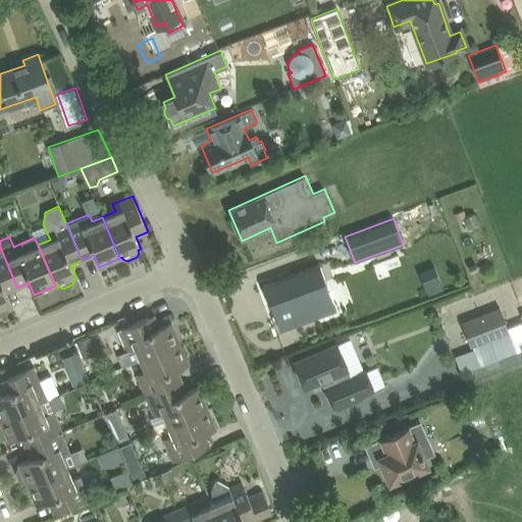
[(11,304),(6,293),(17,288),(0,247),(0,315),(7,313),(9,308),(8,306),(11,304)]
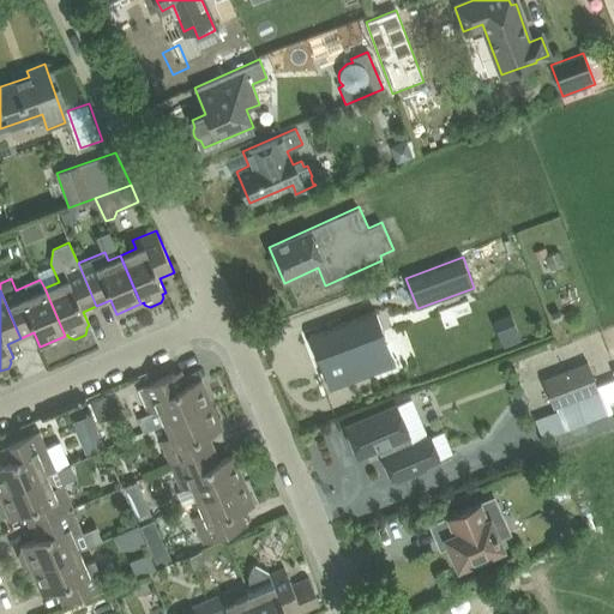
[(329,327),(309,335),(312,339),(318,356),(331,389),(332,389),(329,381),(349,373),(353,381),(375,373),(373,368),(369,359),(385,353),(379,337),(385,335),(384,331),(378,333),(369,312),(333,325),(329,327)]
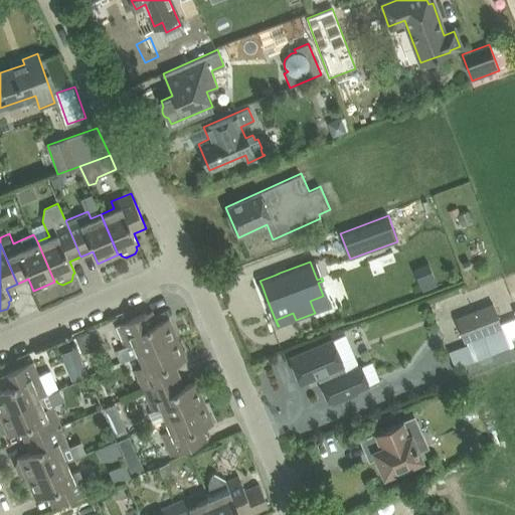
[(493,303),(457,317),(474,359),(510,346),(493,303)]
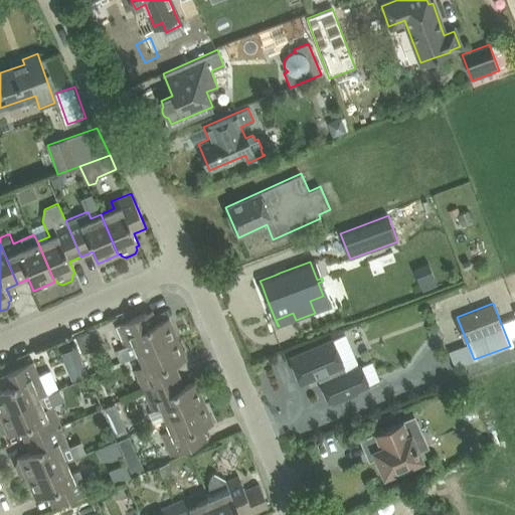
[(169,317),(157,322),(152,310),(116,325),(125,345),(132,342),(137,355),(178,338),(169,317)]
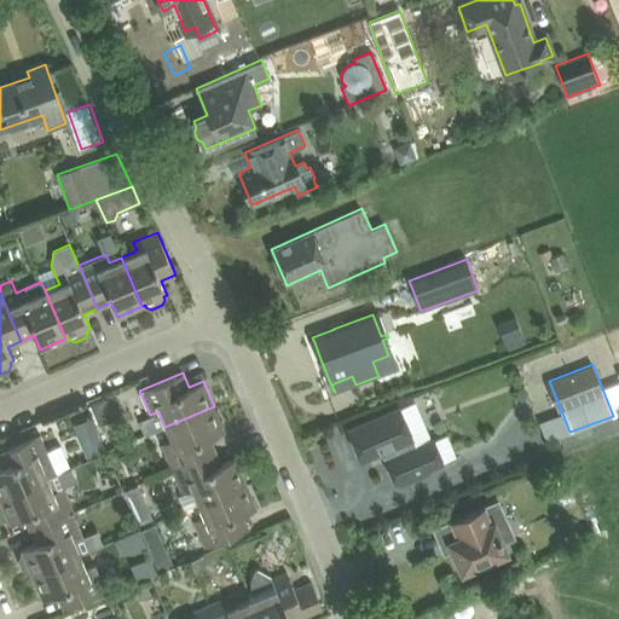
[(224,431),(214,406),(165,427),(171,440),(162,444),(173,469),(215,451),(210,437),(224,431)]
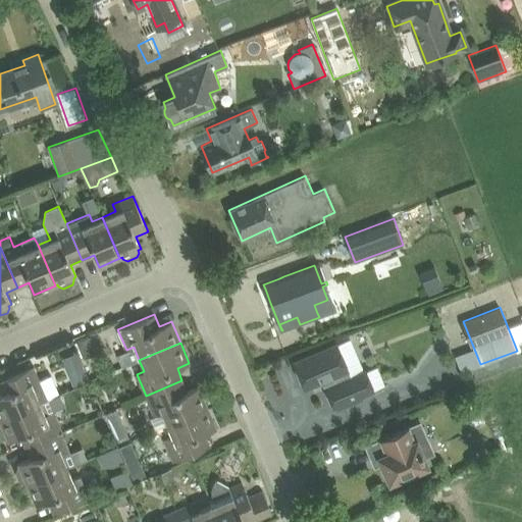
[(294,362),(305,387),(326,378),(330,385),(325,387),(333,407),(336,406),(337,408),(362,398),(361,396),(374,389),(366,370),(351,376),(336,344),(294,362)]
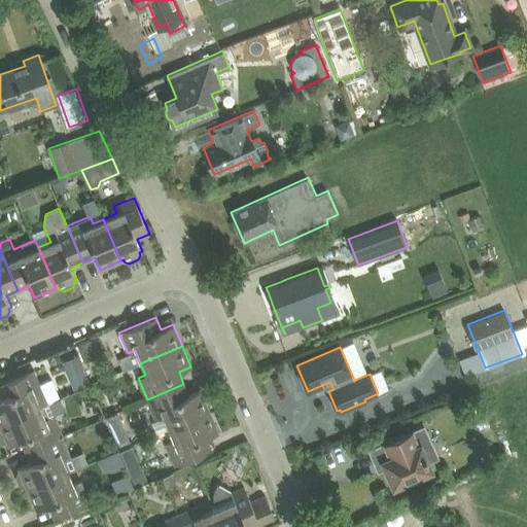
[(67,358),(73,386),(90,382),(83,354),(67,358)]
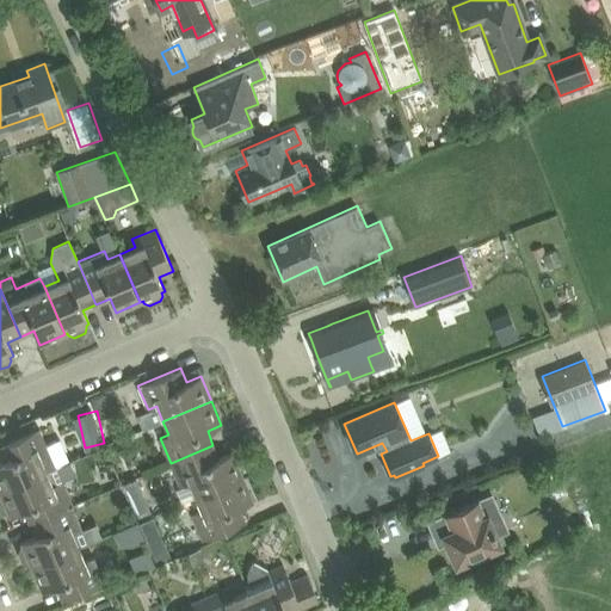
[(0,491),(57,467),(41,429),(0,445),(0,451),(4,461),(0,462),(0,491)]
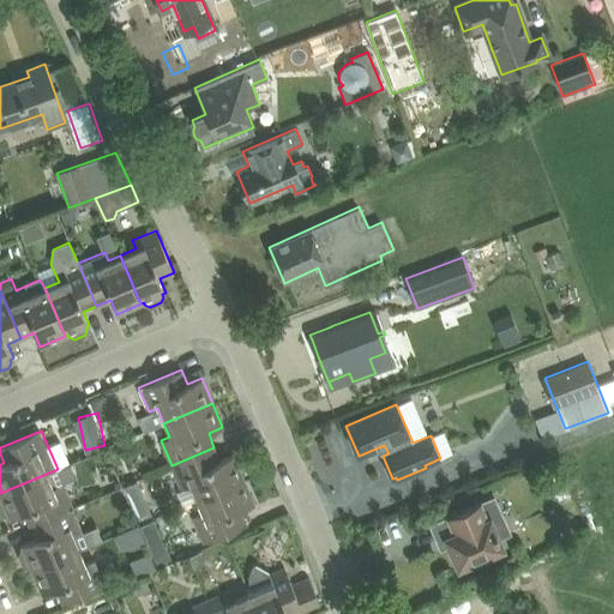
[(234,455),(220,461),(214,447),(172,465),(181,488),(190,485),(197,500),(245,479),(234,455)]
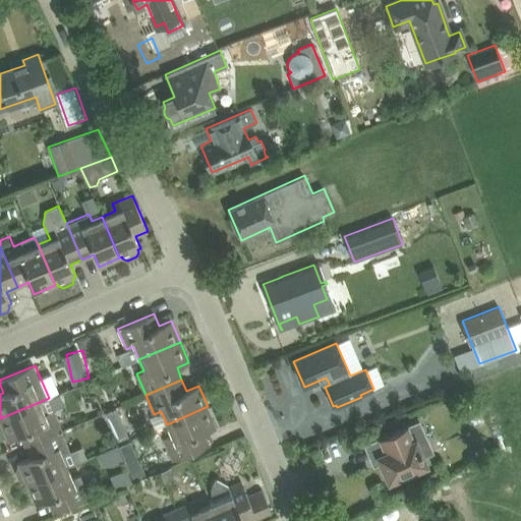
[(62,430),(53,410),(46,413),(42,401),(0,418),(1,421),(0,421),(0,435),(0,436),(5,438),(7,437),(9,440),(20,435),(25,446),(32,444),(62,430)]
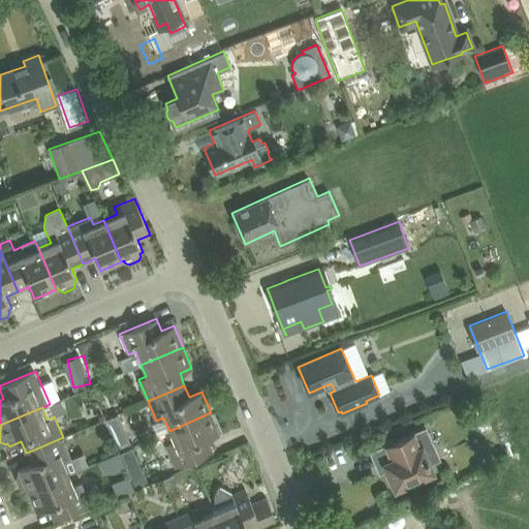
[(220,434),(211,412),(169,431),(174,442),(166,445),(176,467),(212,452),(207,439),(220,434)]
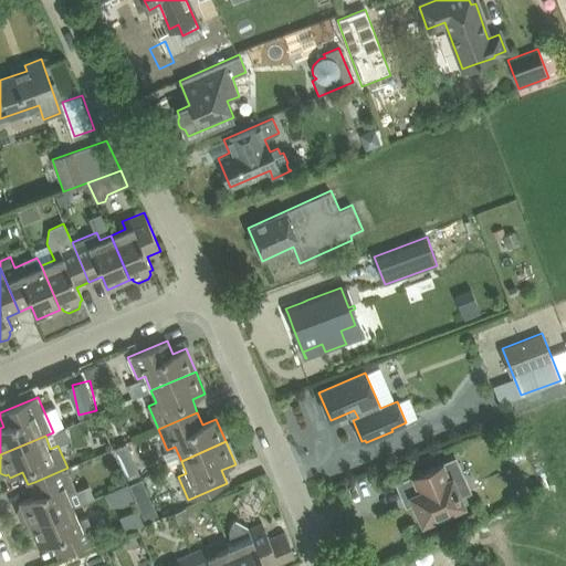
[(412,496),(423,522),(441,513),(443,517),(457,511),(456,507),(463,504),(459,496),(471,491),(457,458),(397,483),(405,500),(412,496)]
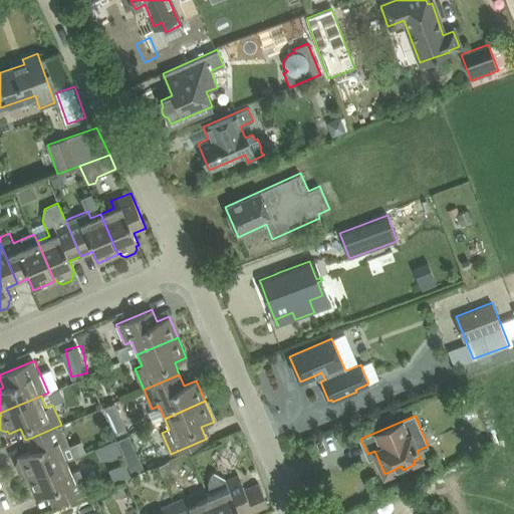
[(27,477),(68,460),(63,448),(70,445),(61,425),(25,440),(30,451),(18,456),(19,459),(17,460),(15,465),(19,473),(24,475),(26,475),(27,477)]
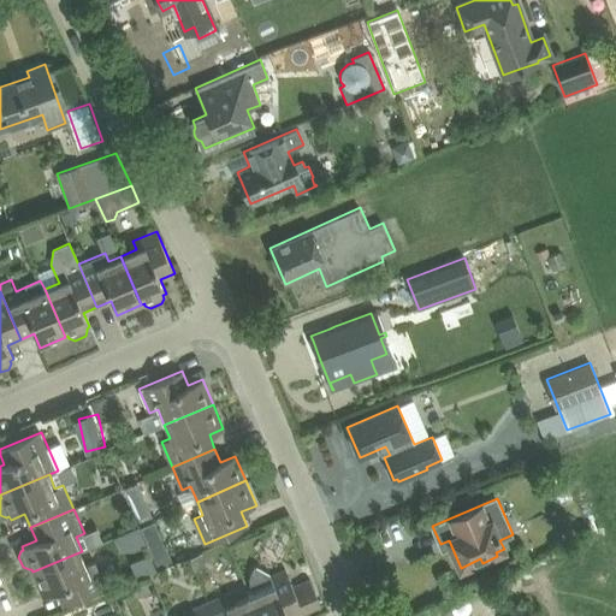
[(87,564),(82,551),(33,572),(43,597),(58,591),(63,605),(107,586),(96,561),(87,564)]
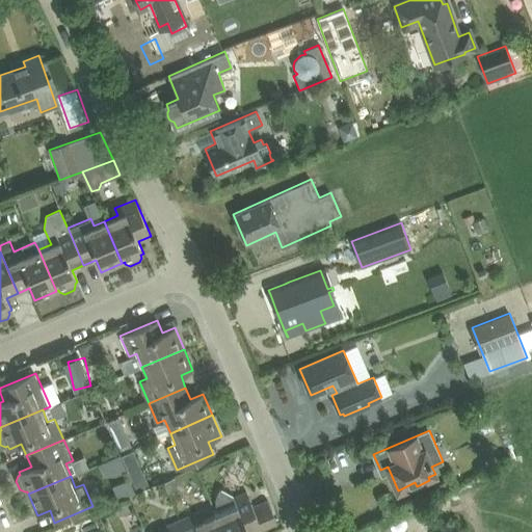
[(136,493),(130,479),(113,486),(118,499),(136,493)]
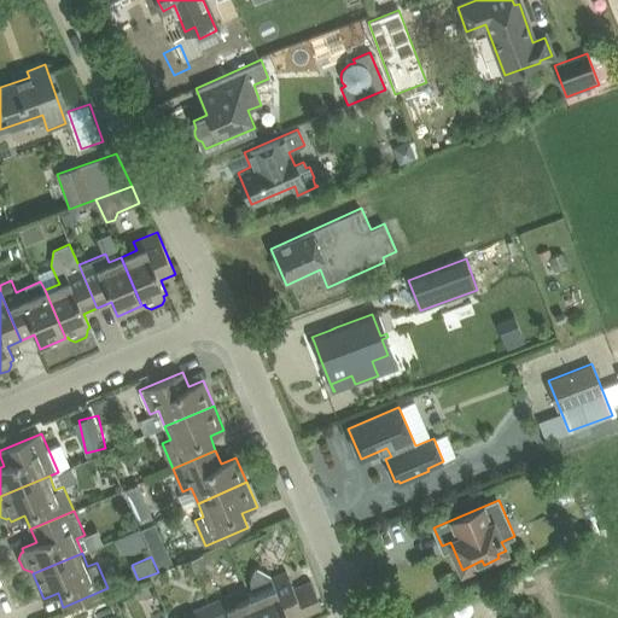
[(256,569),(255,567),(254,572),(252,578),(252,584),(252,589),(255,595),(251,596),(260,617),(290,617),(296,614),(297,617),(304,613),(299,600),(316,593),(312,581),(293,588),(286,571),(272,577),(272,576),(270,576),(256,569)]
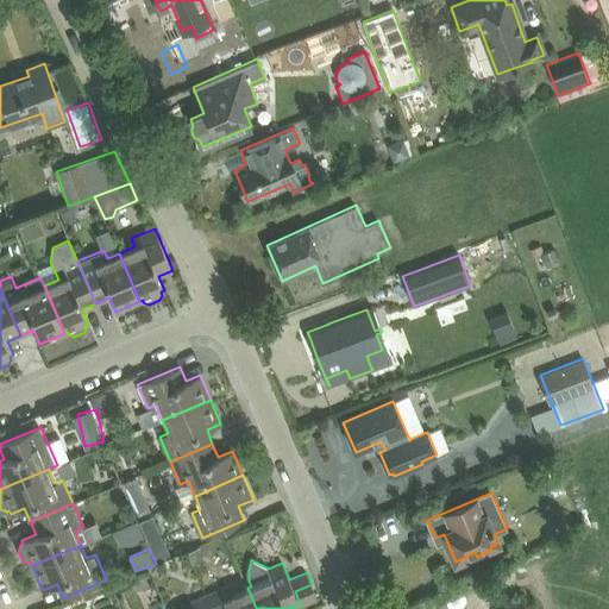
[(256,608),(248,588),(234,594),(231,584),(206,595),(211,608),(256,608)]
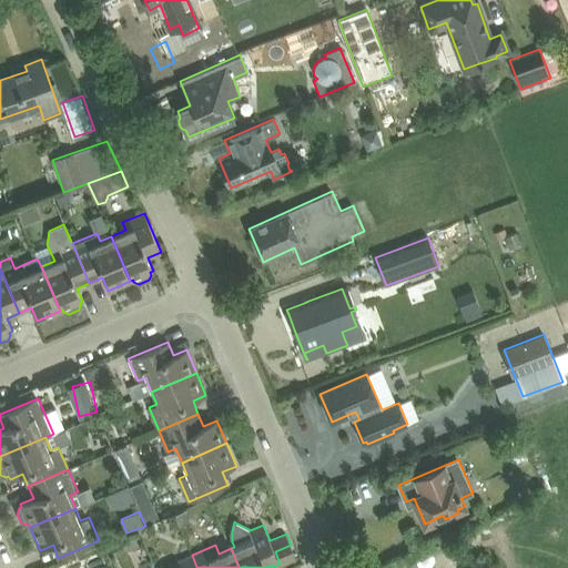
[(196,567),(192,555),(168,565),(169,567),(196,567)]
